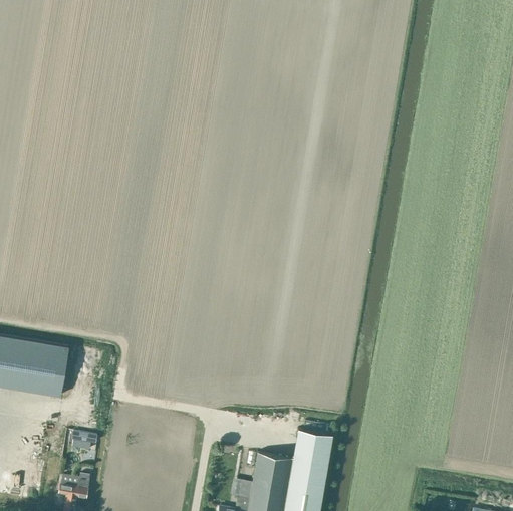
[(0,336),(0,387),(60,398),(69,348),(0,336)]
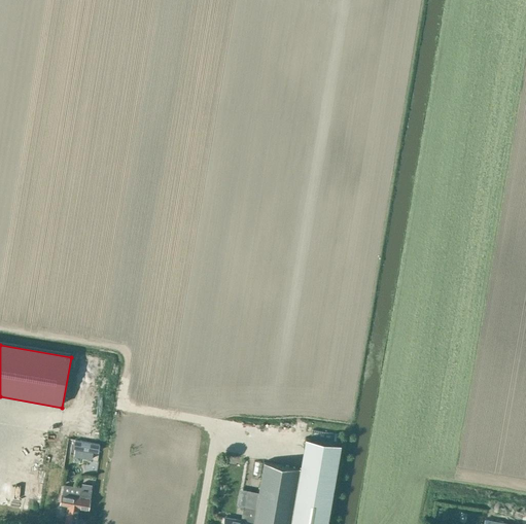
[(109,414),(107,424),(117,426),(120,426),(123,419),(118,418),(119,416),(109,414)]
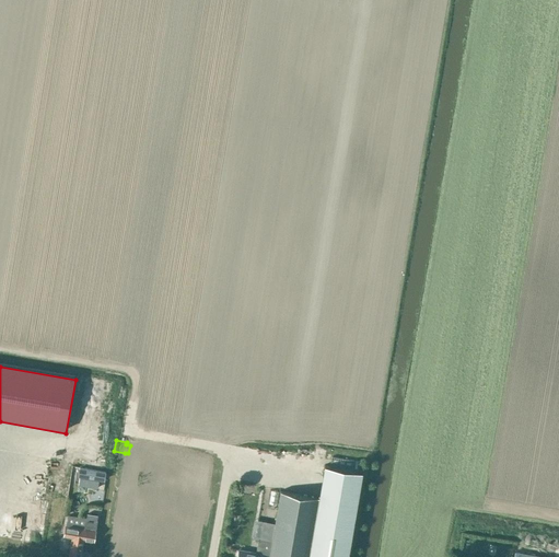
[(323,501),(357,507),(362,475),(328,470),(323,501)]
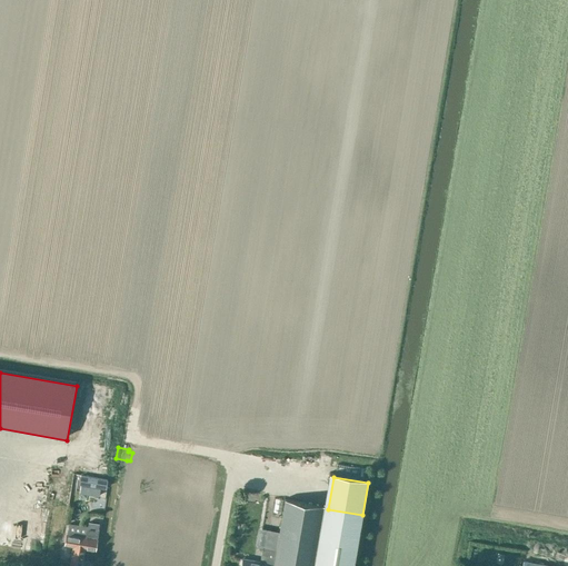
[(91,480),(90,488),(108,492),(109,487),(109,483),(91,480)]
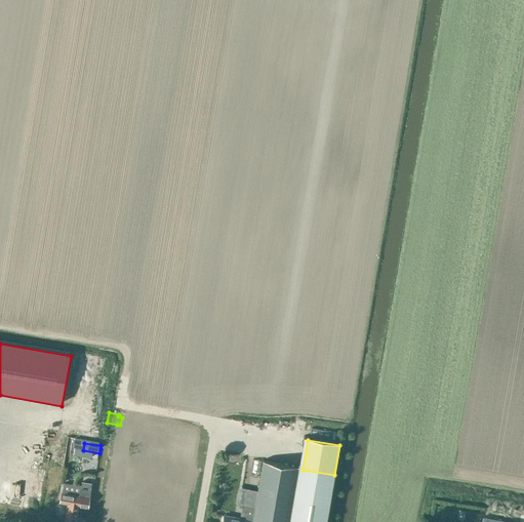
[(225,518),(225,521),(327,521),(334,475),(303,470),(264,464),(258,494),(246,492),(243,508),(241,521),(225,518)]
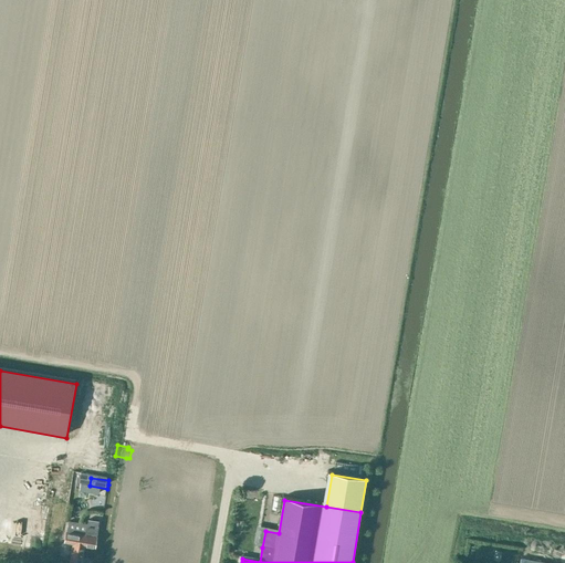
[(97,540),(98,529),(87,528),(86,538),(67,534),(65,545),(74,546),(72,562),(83,562),(85,549),(96,551),(97,540)]
